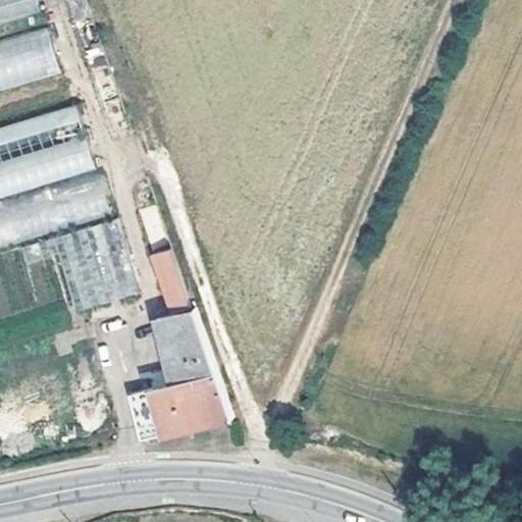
[(0,0),(0,23),(47,9),(44,0),(0,0)]
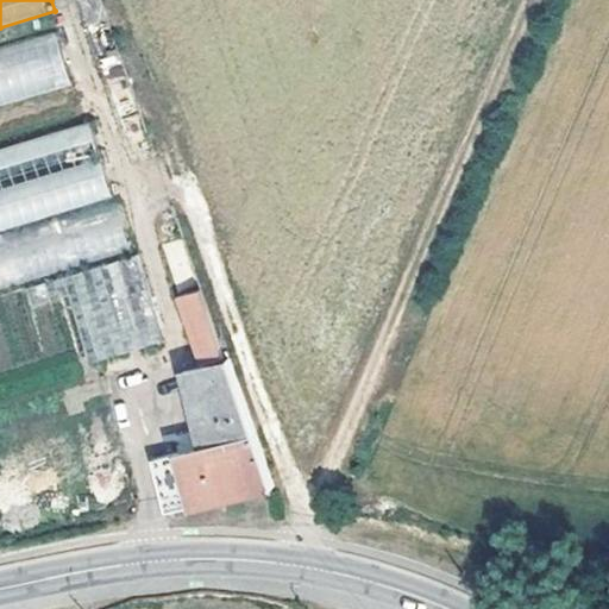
[(115,14),(110,0),(88,0),(95,20),(115,14)]
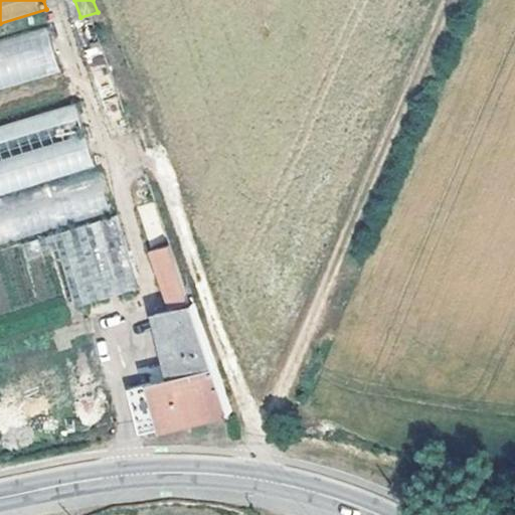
[(46,28),(0,40),(0,90),(59,73),(46,28)]
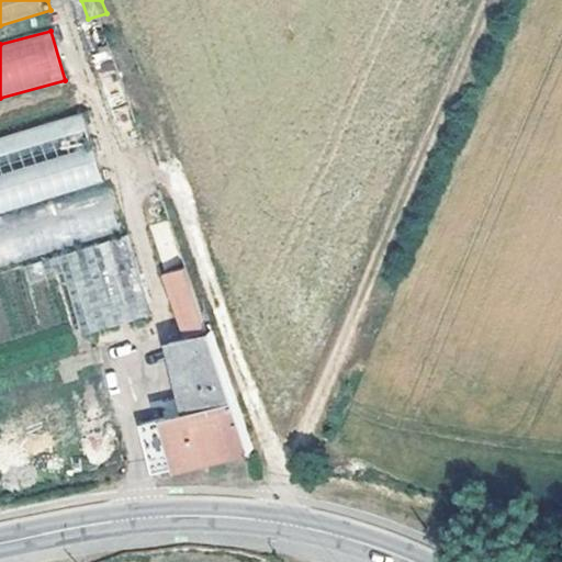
[(0,214),(111,178),(90,111),(0,139),(0,214)]
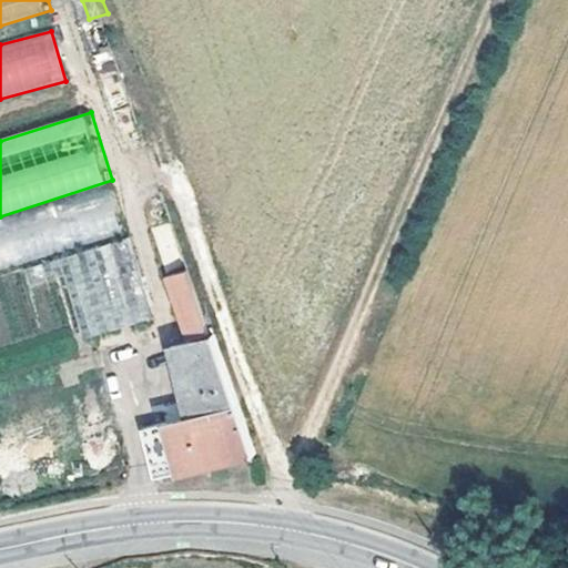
[(162,263),(180,257),(170,222),(151,227),(162,263)]
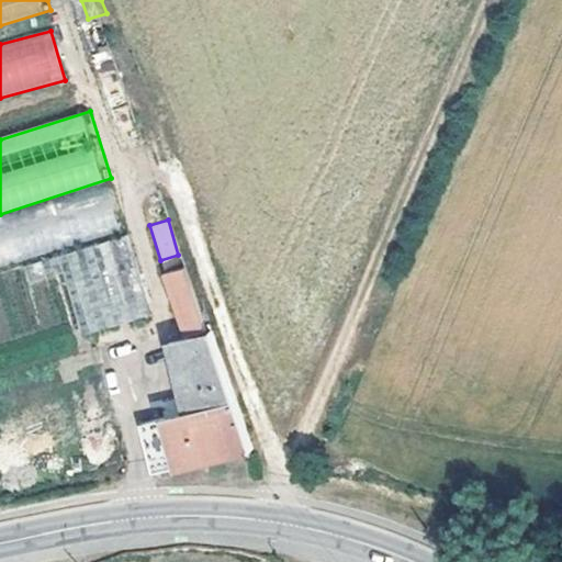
[(120,451),(89,349),(122,339),(117,324),(152,313),(127,234),(0,272),(0,481),(2,487),(3,492),(121,456),(120,451)]
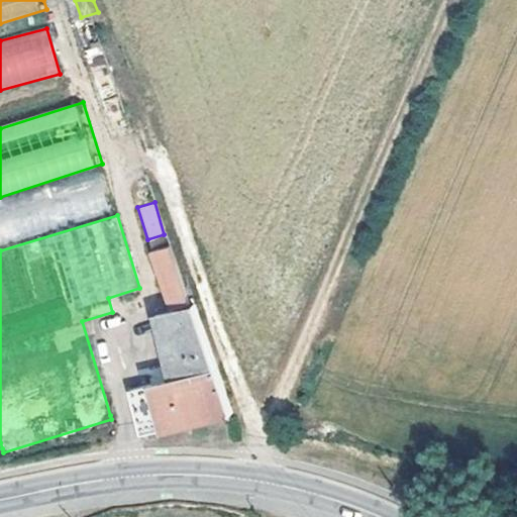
[(172,310),(192,303),(172,243),(150,250),(172,310)]
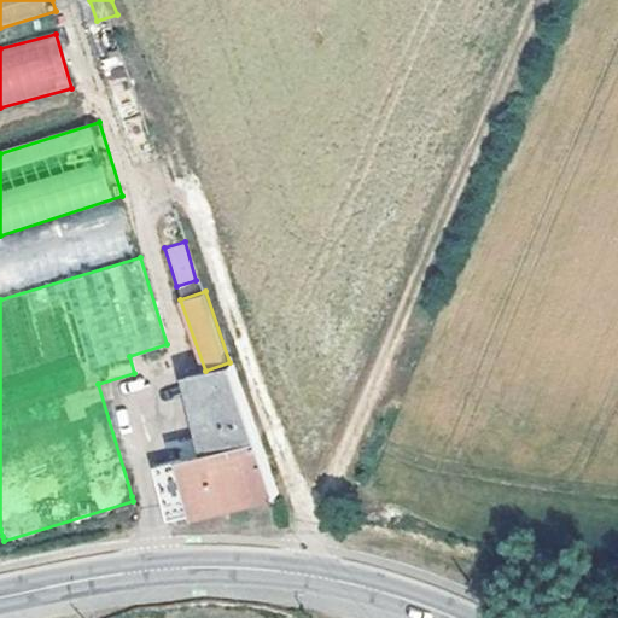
[(174,442),(175,448),(178,459),(161,464),(157,465),(162,490),(169,518),(277,490),(235,366),(190,380),(203,432),(174,442)]
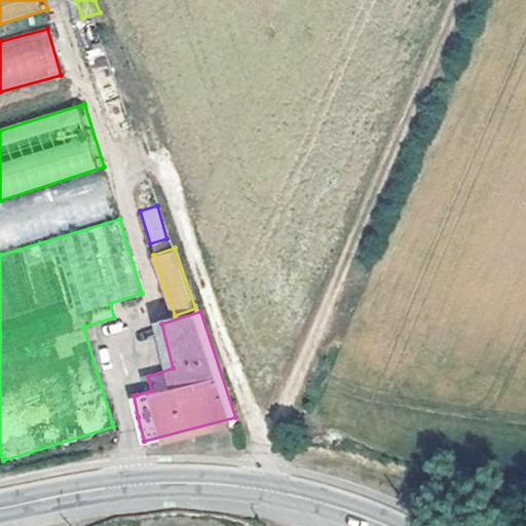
[(135,386),(137,395),(151,390),(149,381),(135,386)]
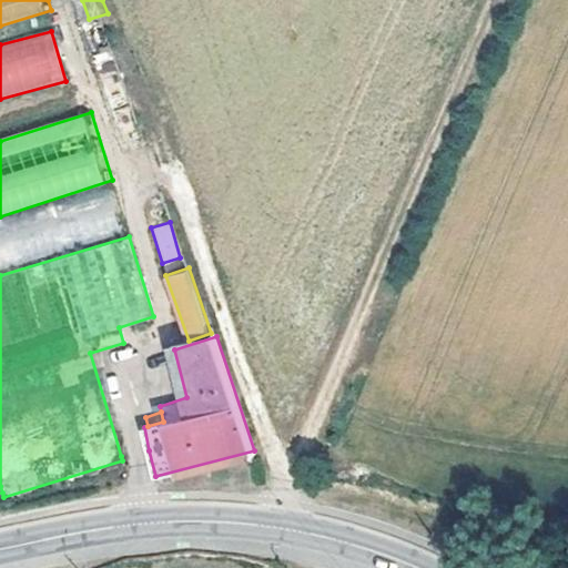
[(275,479),(270,465),(260,470),(263,479),(275,479)]
